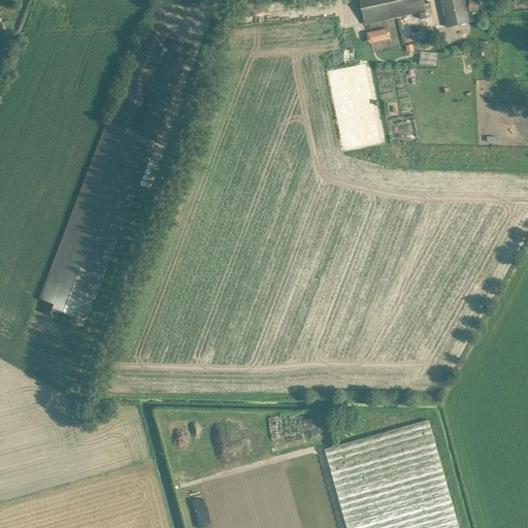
[(359,0),(361,3),(365,24),(418,12),(420,11),(421,19),(427,18),(427,15),(426,13),(433,12),(431,2),(425,3),(423,0),(359,0)]
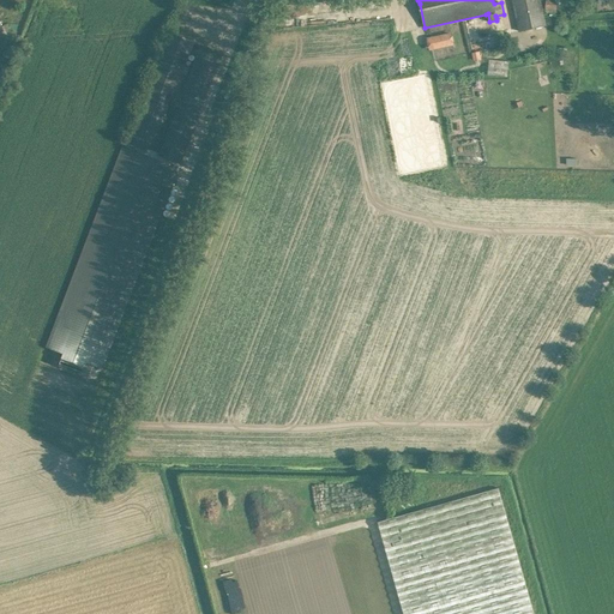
[(546,25),(540,0),(511,0),(519,31),(546,25)]
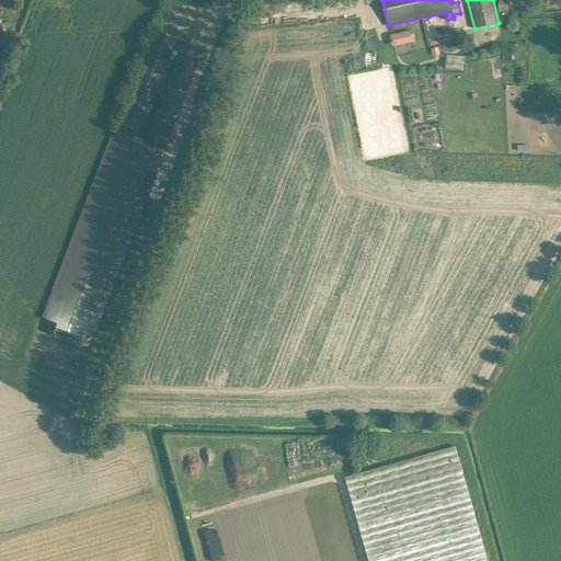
[(507,0),(497,0),(497,9),(508,10),(508,0),(507,0)]
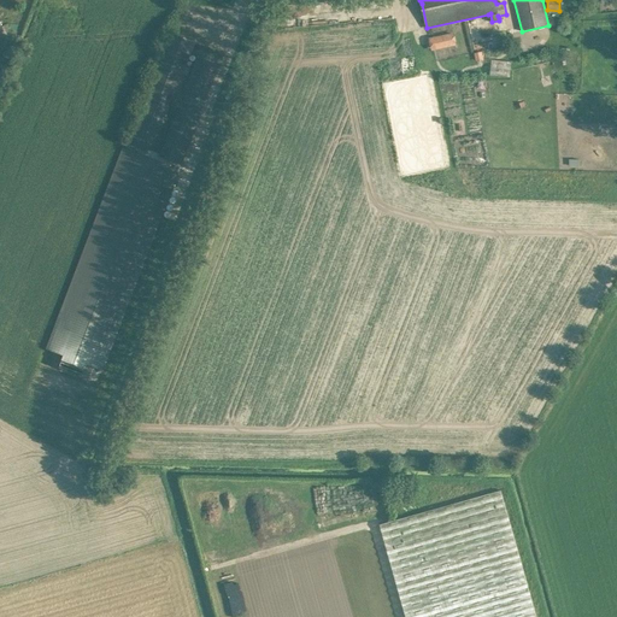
[(454,39),(434,42),(436,50),(456,46),(454,39)]
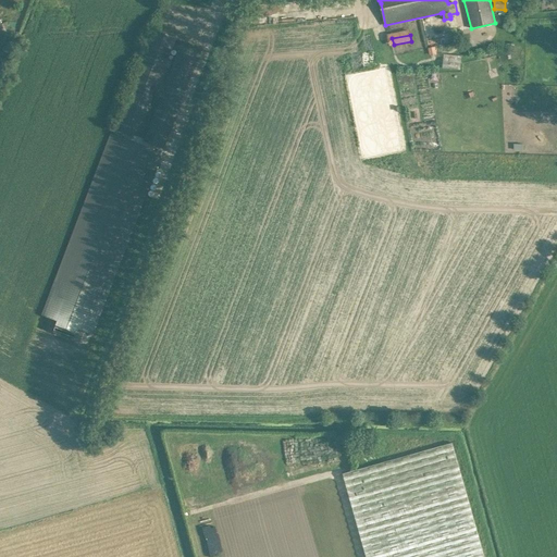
[(444,57),(444,67),(461,67),(461,57),(444,57)]
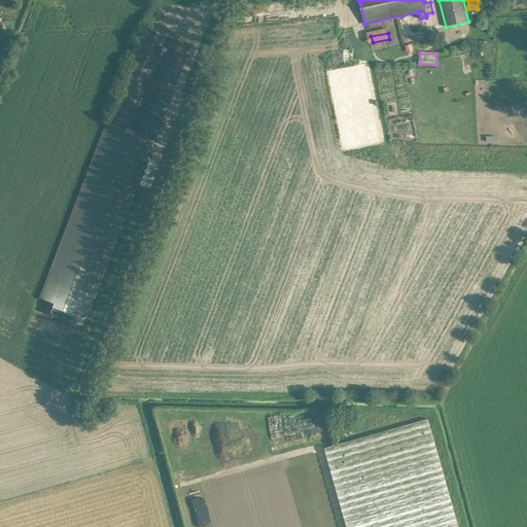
[(104,126),(39,299),(53,304),(49,313),(49,314),(70,322),(74,323),(78,313),(86,317),(152,144),(104,126)]
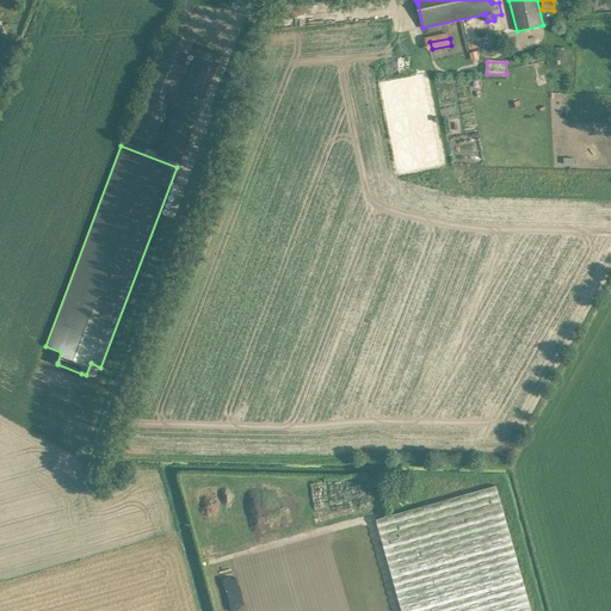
[(531,610),(497,486),(376,520),(401,610),(531,610)]
